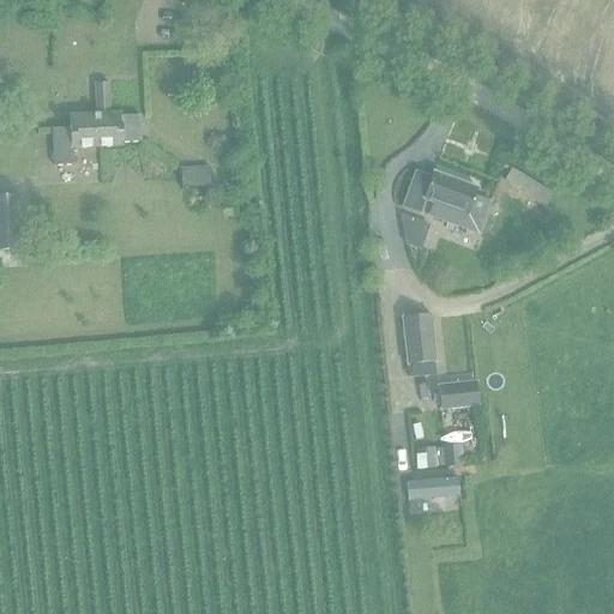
[(52,128),(53,166),(72,164),(72,149),(120,145),(120,143),(139,142),(138,115),(119,116),(119,113),(109,114),(107,83),(94,83),(96,114),(68,115),(68,127),(52,128)]
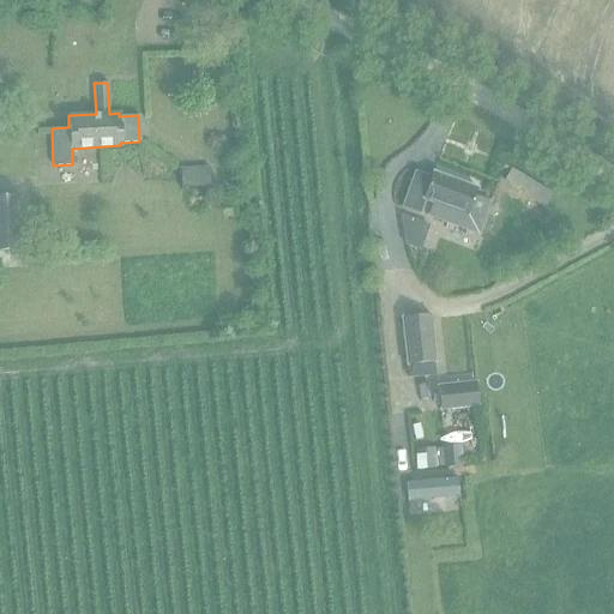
[(179,169),(180,188),(210,187),(209,168),(179,169)]
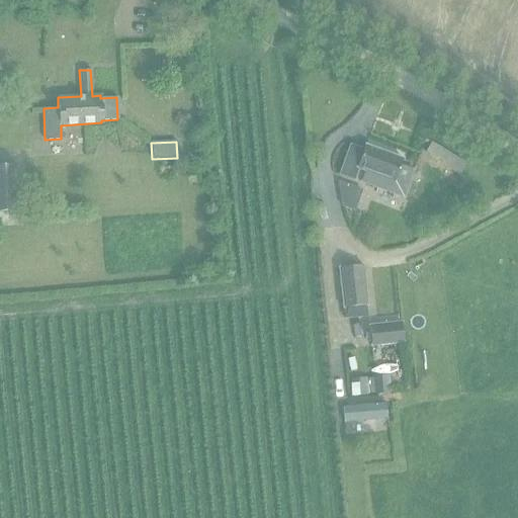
[(349,145),(338,175),(353,180),(357,169),(364,171),(360,182),(403,198),(413,170),(399,165),(401,159),(364,146),(363,150),(349,145)]
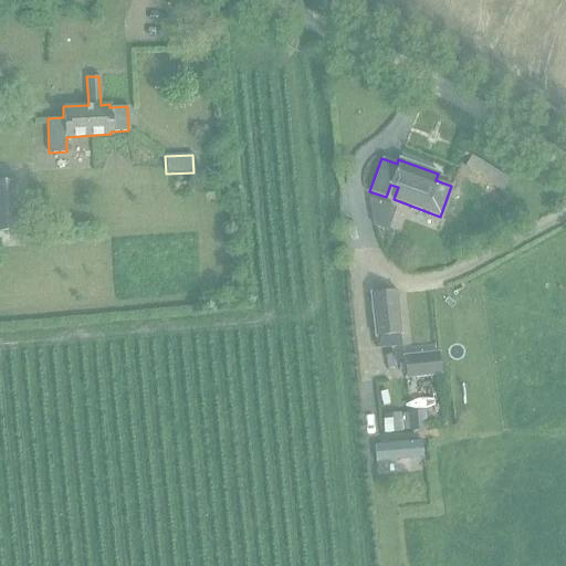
[(0,181),(0,230),(21,229),(19,180),(0,181)]
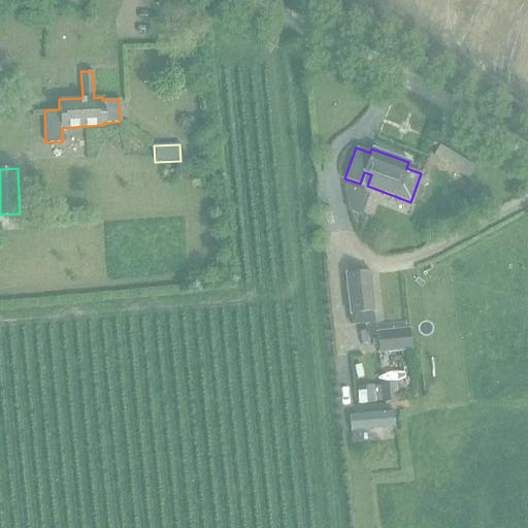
[(344,273),(349,314),(373,311),(369,270),(344,273)]
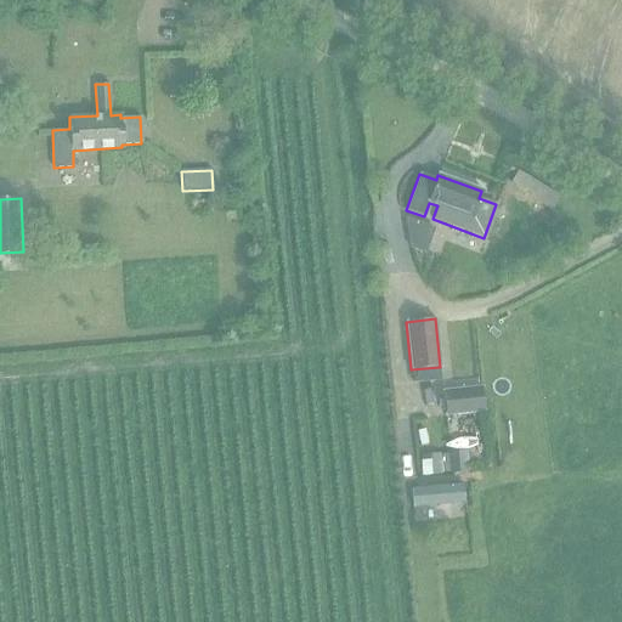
[(442,391),(445,414),(484,411),(481,386),(442,391)]
